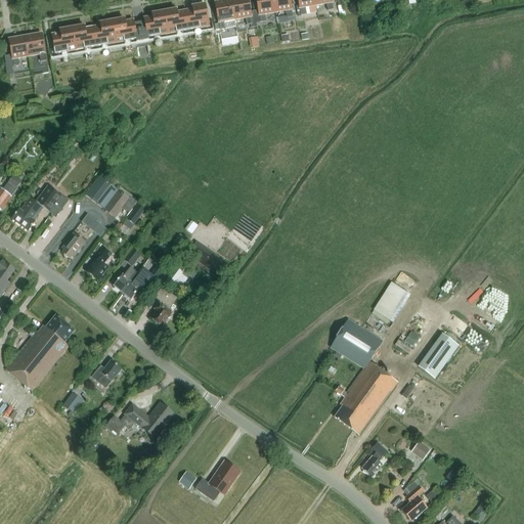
[(234,20),(231,0),(215,3),(219,25),(219,30),(220,31),(225,30),(224,23),(234,20)]
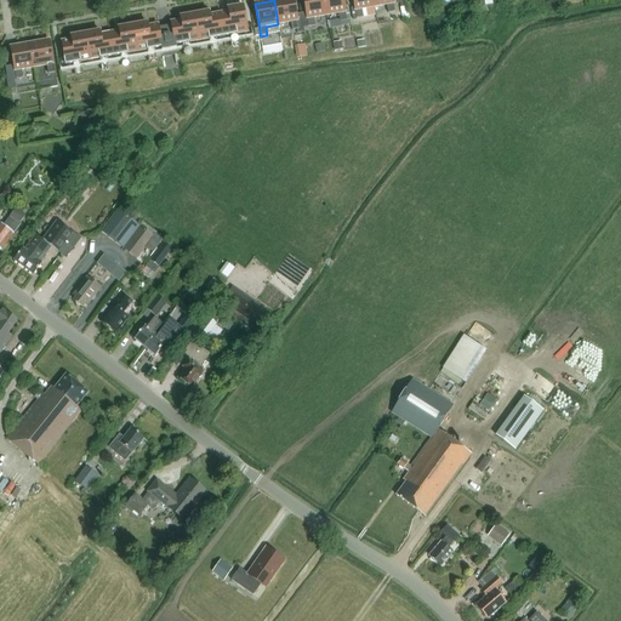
[(296,15),(292,0),(275,0),(274,0),(278,24),(290,22),(292,30),(298,29),(296,15)]
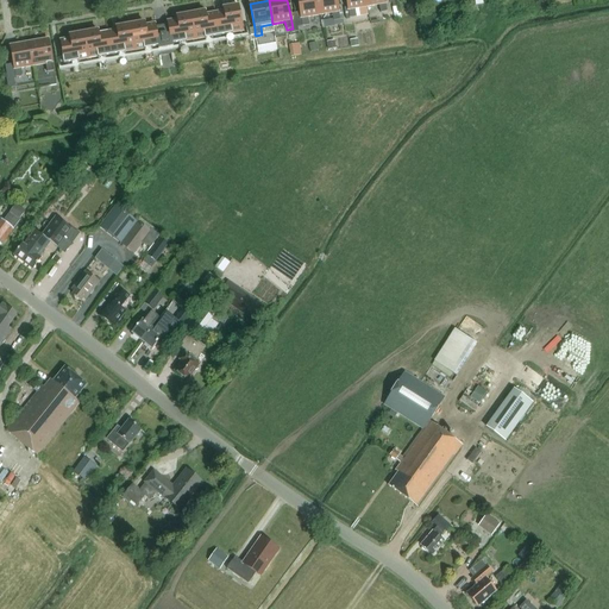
[(320,16),(316,0),(297,0),(300,13),(302,27),(309,26),(308,18),(320,16)]
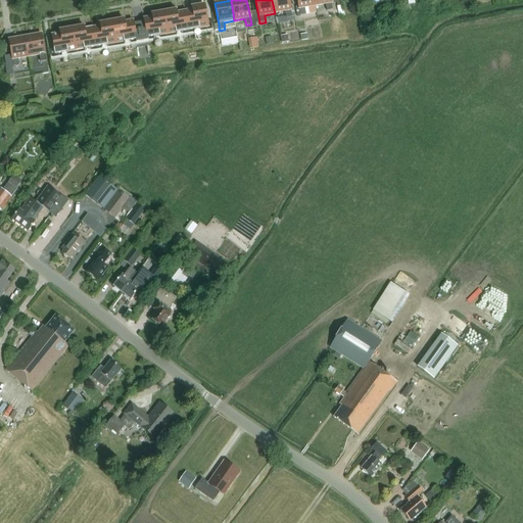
[(290,9),(288,0),(272,0),(275,13),(285,11),(286,18),(292,17),(290,9)]
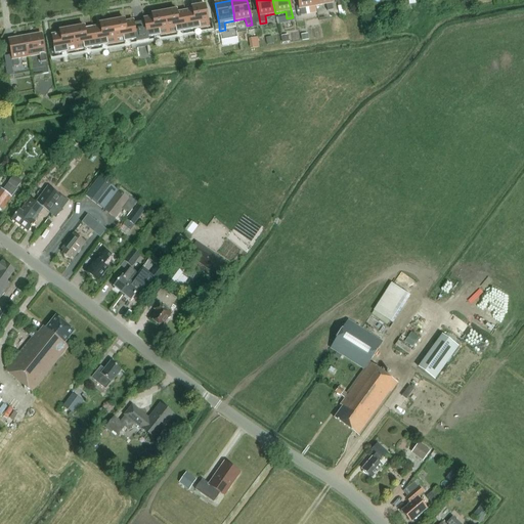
[(315,6),(314,0),(298,0),(299,6),(301,16),(306,15),(305,8),(315,6)]
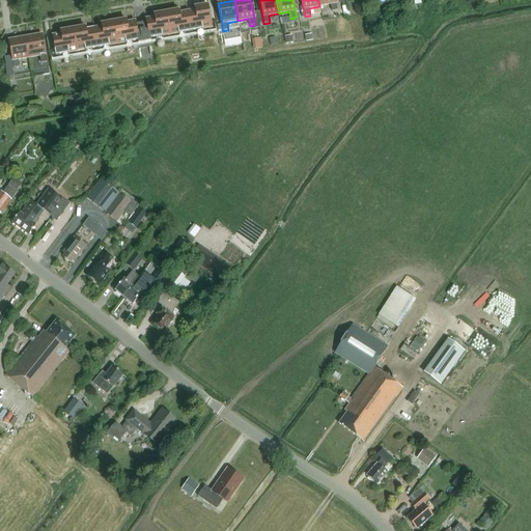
[(338,10),(335,0),(318,0),(319,6),(331,4),(332,11),(338,10)]
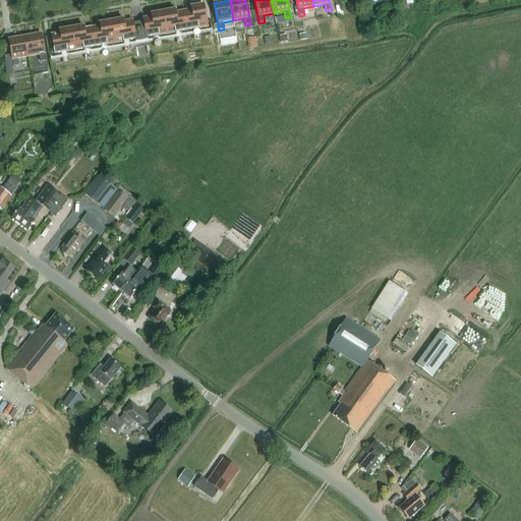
[(208,27),(204,5),(192,7),(193,10),(176,13),(175,10),(152,14),(152,17),(143,18),(143,21),(132,23),(132,20),(124,22),(123,19),(100,23),(100,26),(84,30),(83,26),(59,31),(60,34),(52,35),(55,54),(134,40),(135,43),(148,41),(148,38),(208,27)]
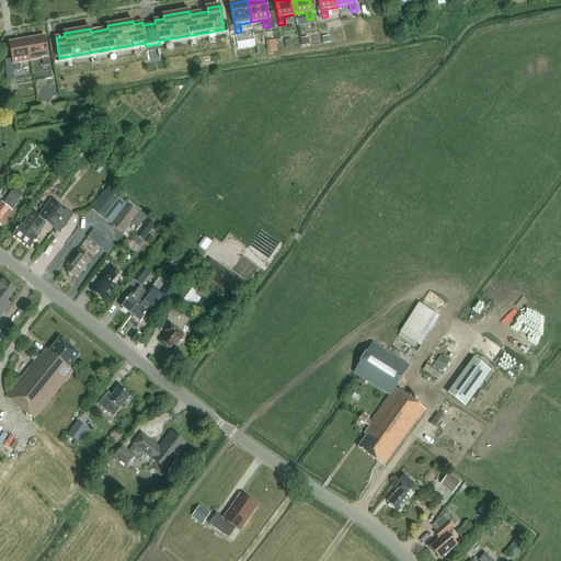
[(255,34),(238,35),(239,47),(256,46),(255,34)]
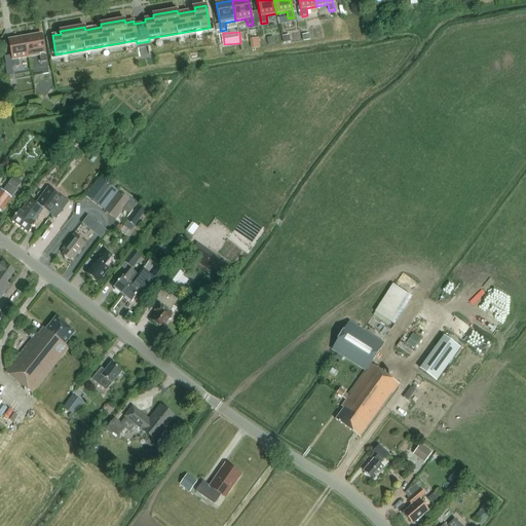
[(41,34),(25,37),(29,58),(39,55),(41,63),(46,62),(41,34)]
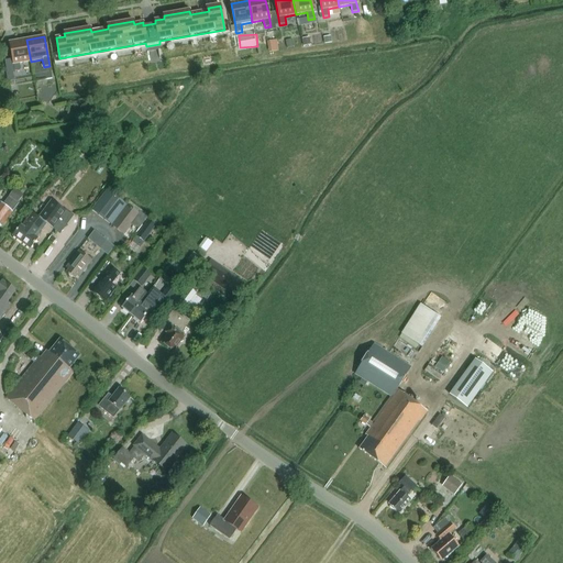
[(271,51),(279,50),(278,39),(269,40),(271,51)]
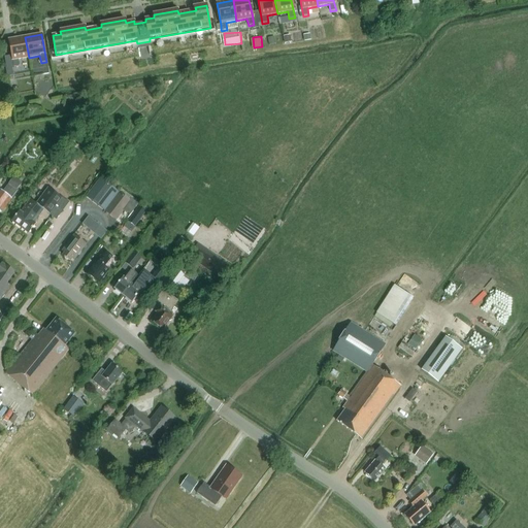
[(29,58),(25,37),(9,40),(11,56),(13,68),(20,67),(19,60),(29,58)]
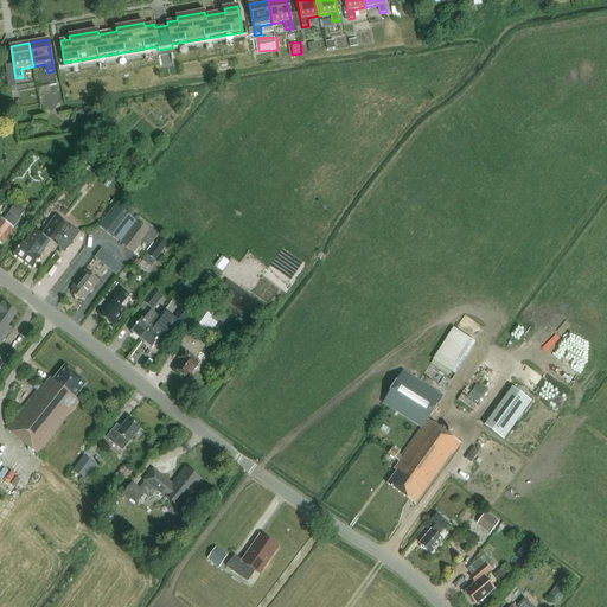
[(5,65),(7,80),(16,78),(13,64),(5,65)]
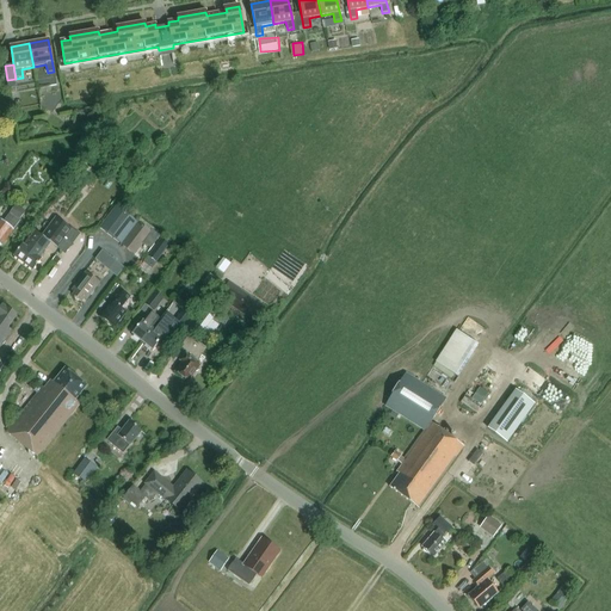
[(56,85),(55,78),(38,81),(39,88),(56,85)]
